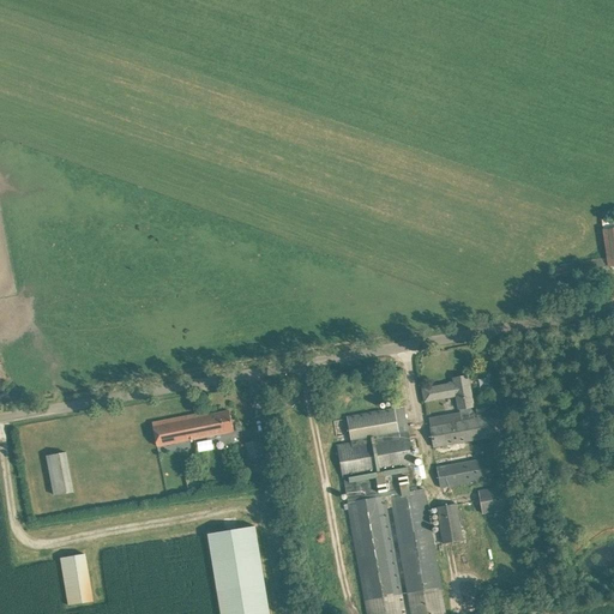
[(613,228),(602,230),(607,257),(609,266),(613,265),(613,228)]
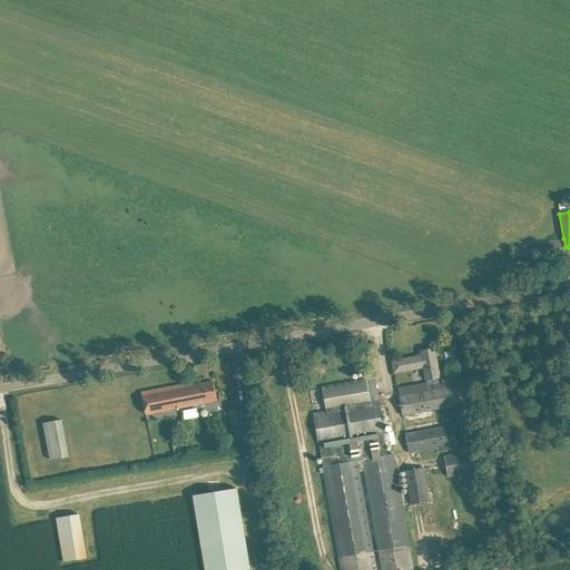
[(569,344),(569,334),(560,336),(562,345),(569,344)]
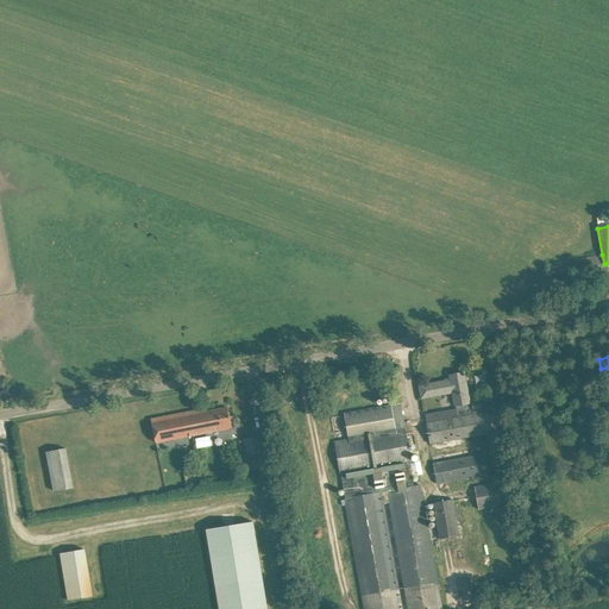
[(533,382),(531,370),(516,374),(519,385),(533,382)]
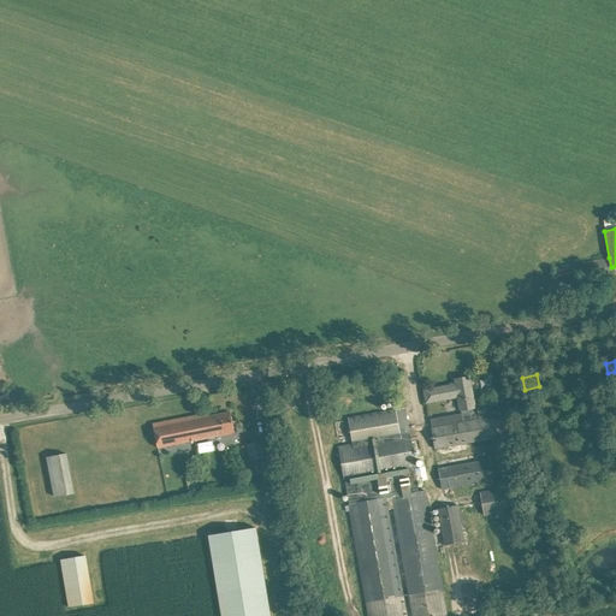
[(456,385),(425,391),(427,404),(457,398),(460,412),(461,410),(462,414),(463,422),(477,419),(477,418),(492,415),(491,403),(477,406),(477,407),(475,408),(469,378),(455,380),(456,385)]
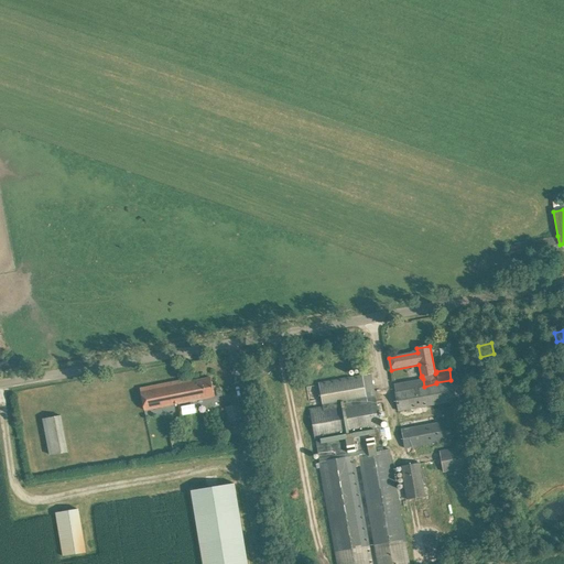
[(381,429),(381,427),(387,426),(386,420),(380,421),(372,383),(370,372),(320,381),(324,407),(310,409),(315,440),(316,440),(321,462),(318,462),(337,563),(372,563),(356,466),(360,466),(377,563),(410,563),(390,449),(383,451),(380,429),(381,429)]
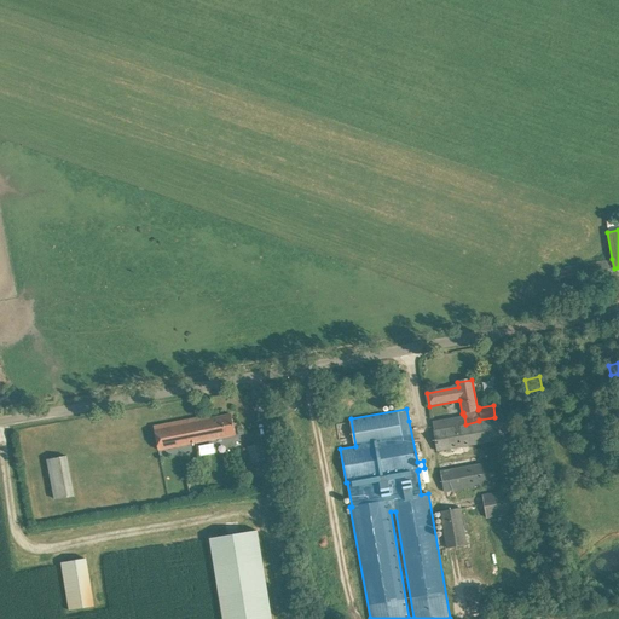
[(209,418),(208,416),(154,426),(160,451),(236,435),(231,415),(209,418)]
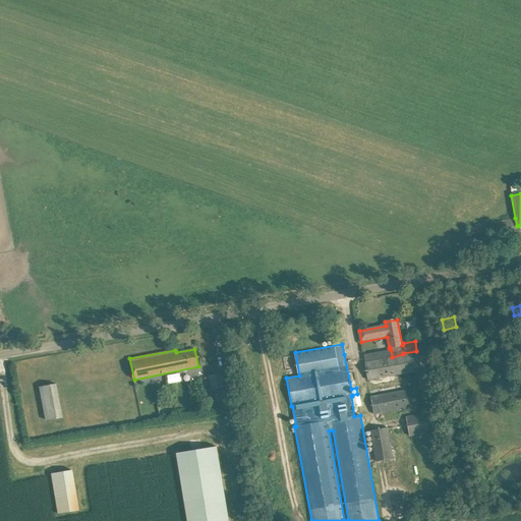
[(373,353),(364,354),(365,361),(364,361),(367,380),(417,370),(427,369),(424,351),(403,354),(392,357),(374,360),(373,353)]
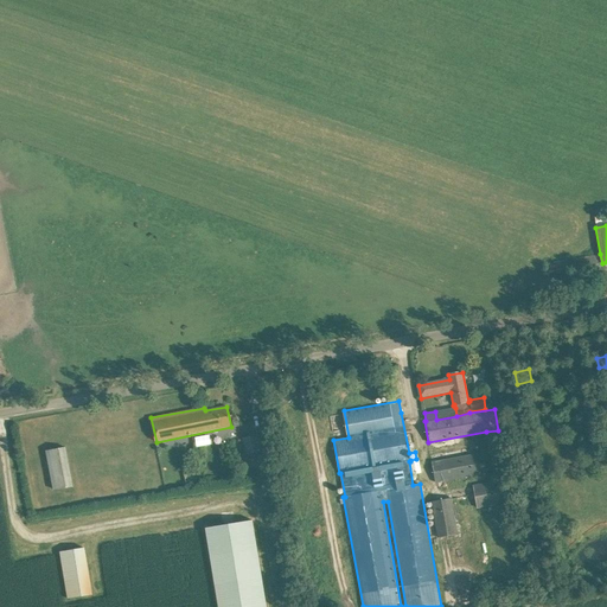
[(247,454),(261,452),(257,435),(243,438),(247,454)]
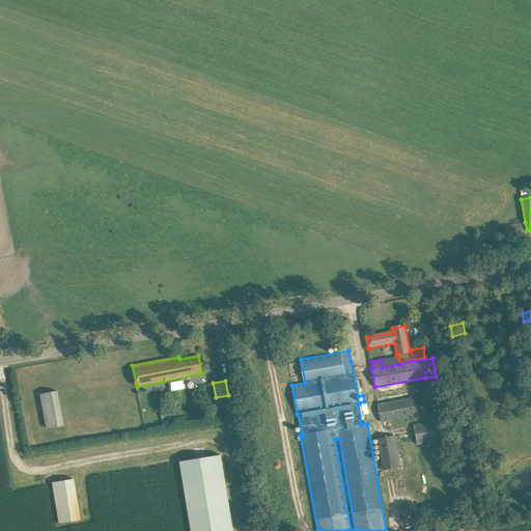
[(427,383),(416,385),(417,391),(429,389),(427,383)]
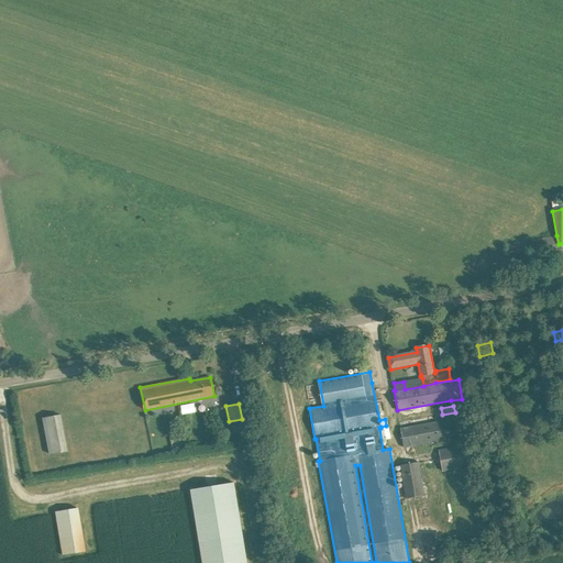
[(63,426),(61,415),(43,418),(51,454),(67,451),(63,426)]
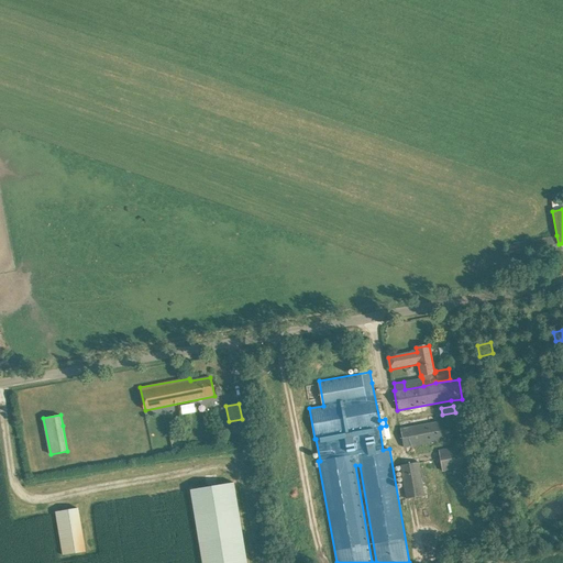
[(404,448),(412,445),(412,451),(418,450),(417,445),(448,440),(444,420),(400,428),(404,448)]
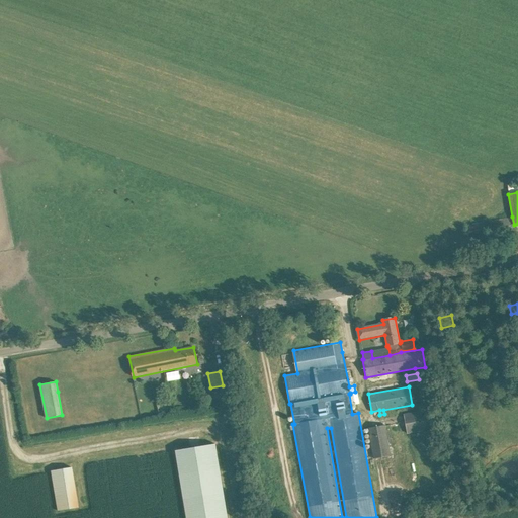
[(436,428),(433,409),(404,414),(408,433),(436,428)]
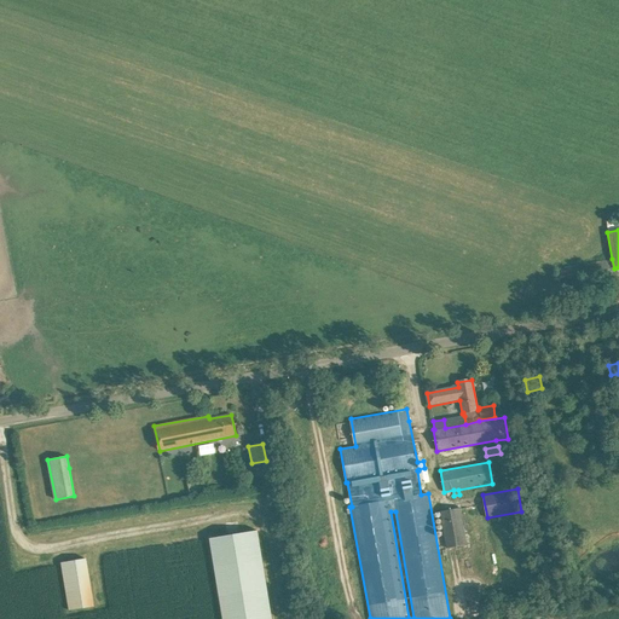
[(461,508),(440,512),(446,549),(468,544),(461,508)]
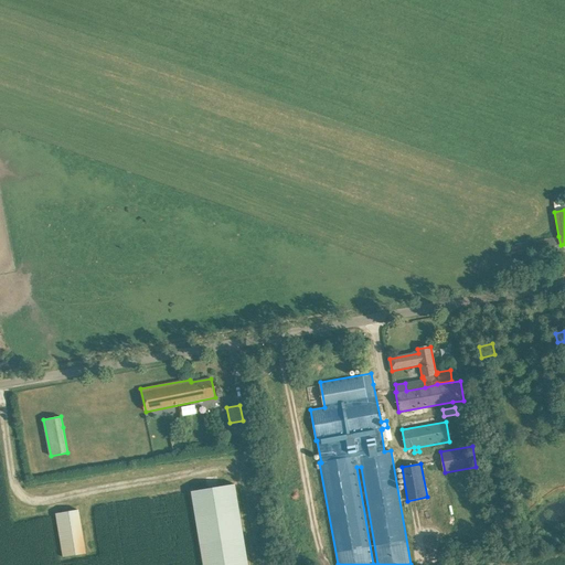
[(191,491),(202,564),(248,564),(236,484),(191,491)]
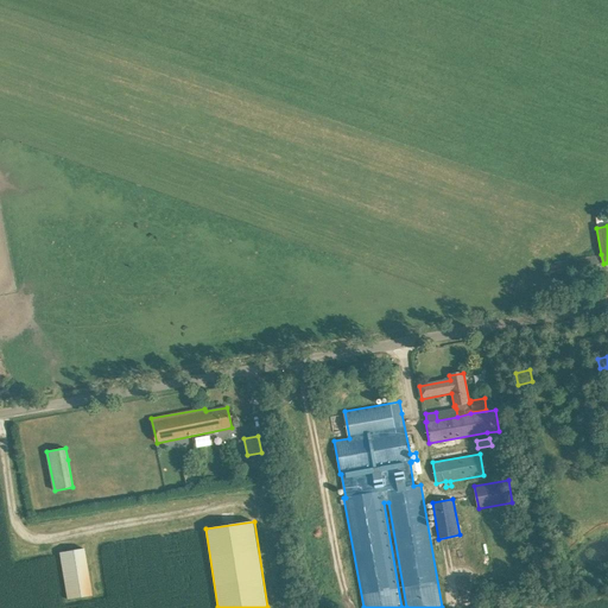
[(59,552),(68,600),(93,596),(86,549),(59,552)]
